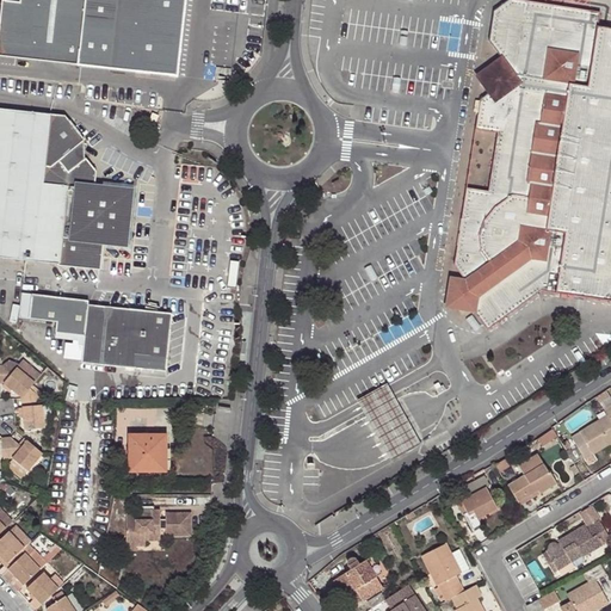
[(187,0),(22,0),(20,7),(1,5),(0,12),(0,61),(179,81),(187,0)]
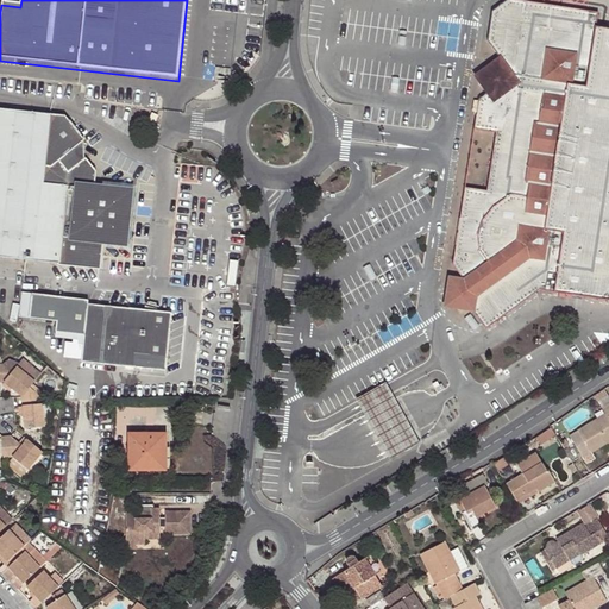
[(608,29),(595,27),(597,13),(519,0),(506,0),(491,11),(487,41),(500,57),(482,70),(479,86),(487,93),(478,100),(473,129),(495,132),(487,190),(464,188),(452,265),(463,280),(456,278),(451,302),(458,308),(472,311),(485,327),(539,289),(608,300),(608,29)]
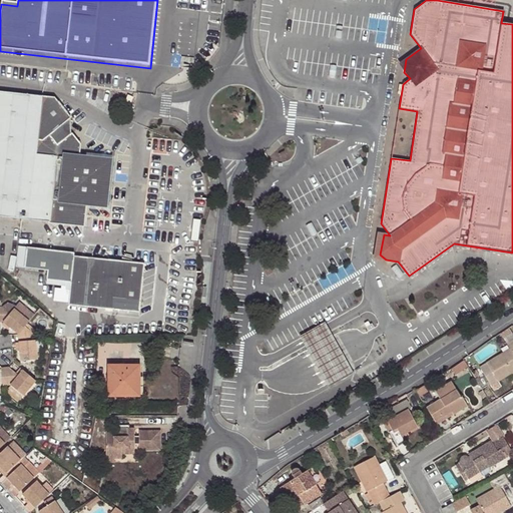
[(56,98),(0,92),(0,217),(50,223),(50,224),(86,227),(88,204),(103,205),(105,191),(105,188),(107,188),(107,179),(106,179),(106,175),(108,161),(81,159),(82,145),(73,134),(72,119),(56,98)]
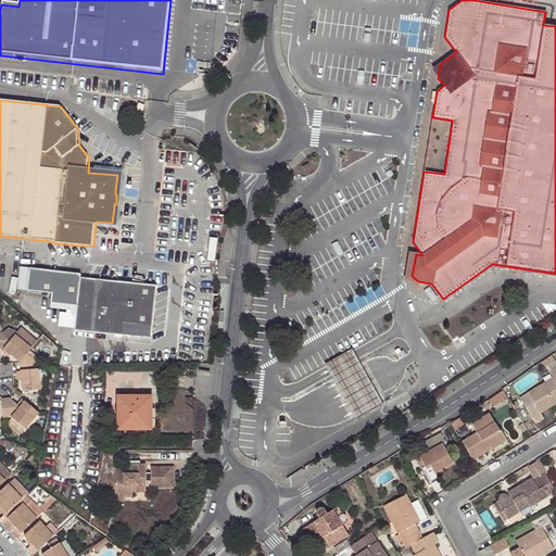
[(123,191),(115,190),(115,194),(116,194),(116,204),(114,204),(114,207),(121,209),(121,206),(121,205),(121,204),(121,202),(121,200),(121,199),(121,197),(122,194),(122,193),(123,191)]
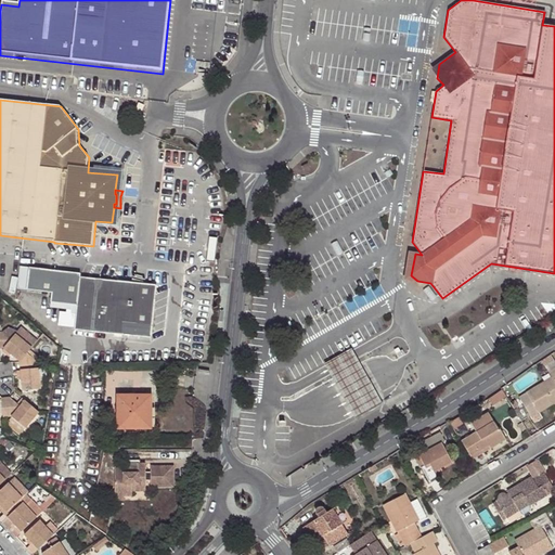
[(78,273),(27,268),(25,291),(50,293),(49,302),(75,305),(73,330),(150,337),(155,284),(141,283),(141,281),(130,279),(130,282),(78,276),(78,273)]
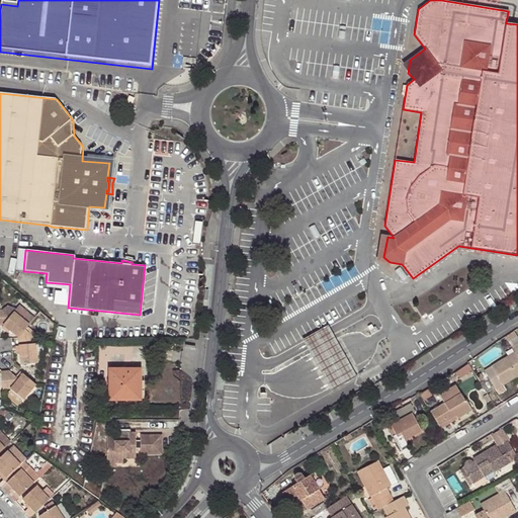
[(19,338),(25,329),(33,318),(19,306),(16,310),(9,304),(2,310),(0,309),(0,325),(3,325),(19,338)]
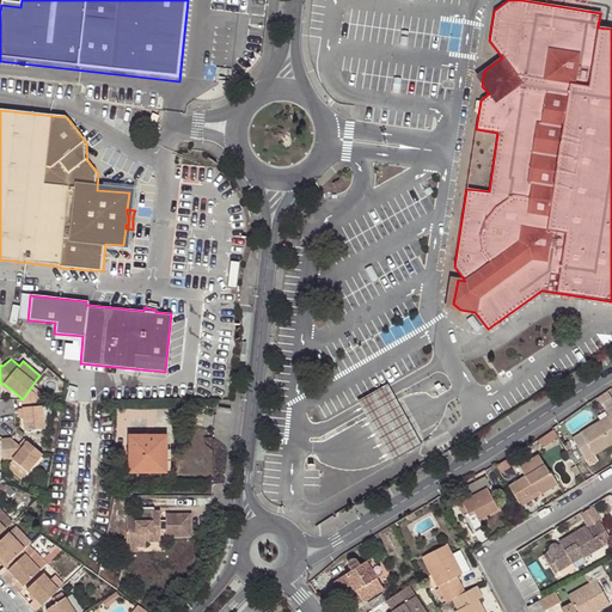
[(421,445),(387,385),(359,402),(392,461),(421,445)]
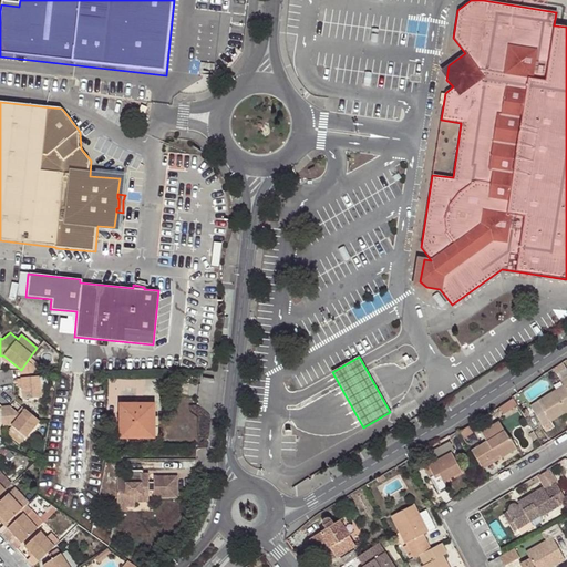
[(37,368),(28,360),(21,370),(23,399),(42,397),(40,375),(37,375),(37,368)]
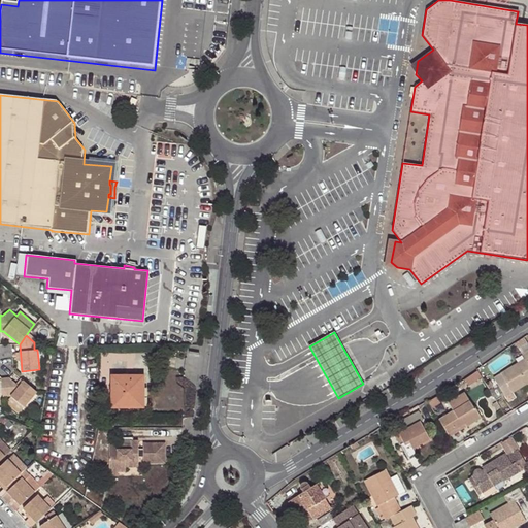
[(518,341),(523,351),(527,348),(527,339),(527,337),(518,341)]
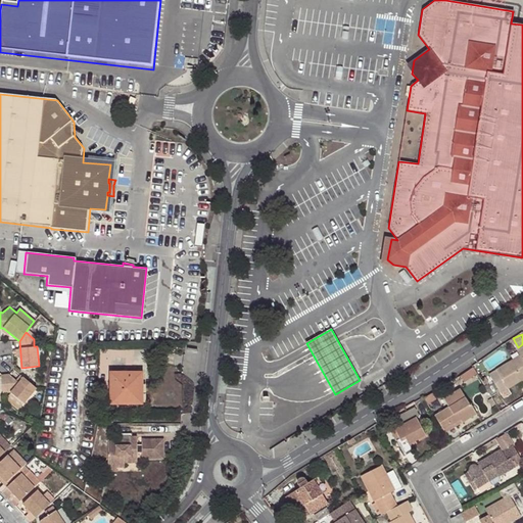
[(522,346),(516,351),(519,355),(488,375),(498,391),(506,387),(507,388),(522,378),(522,346)]
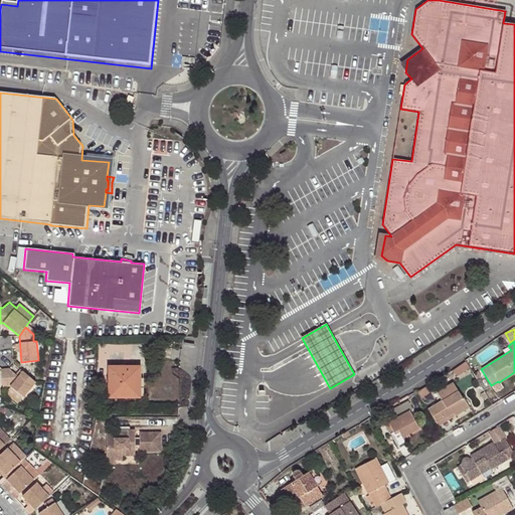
[(469,367),(465,361),(453,369),(457,375),(469,367)]
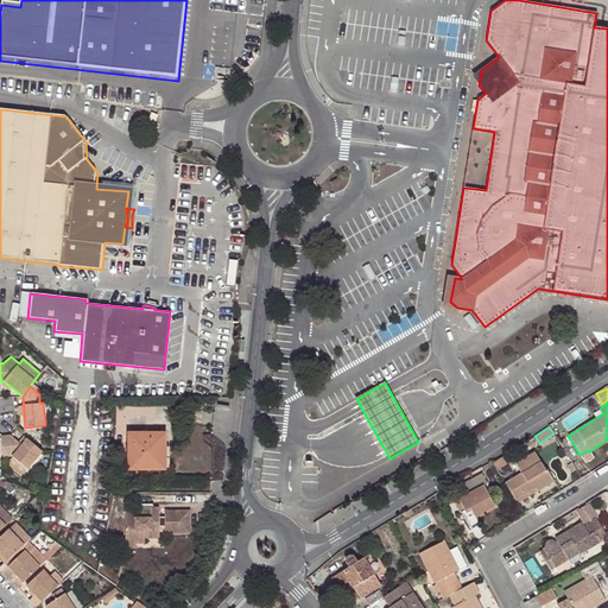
[(160,447),(165,445),(165,432),(130,432),(130,469),(160,469),(160,447)]
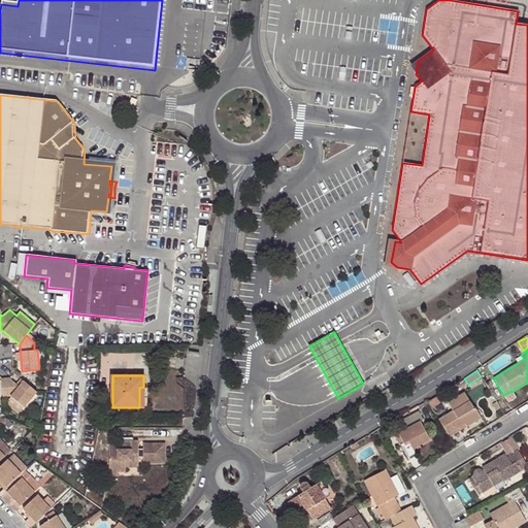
[(19,386),(17,384),(9,377),(2,377),(3,396),(10,396),(24,406),(37,392),(24,381),(19,386)]
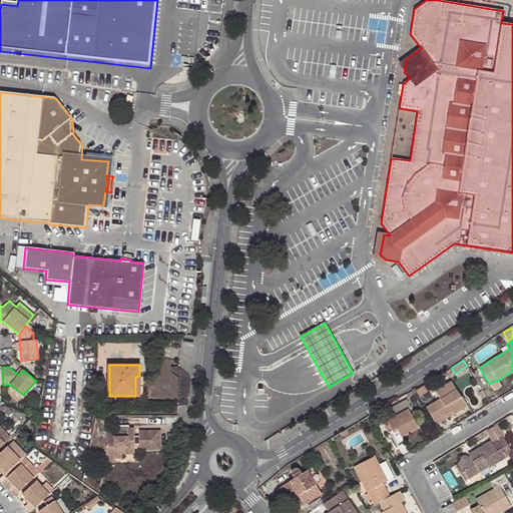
[(426,407),(435,422),(451,412),(452,415),(467,405),(461,395),(460,396),(450,382),(435,391),(440,399),(426,407)]
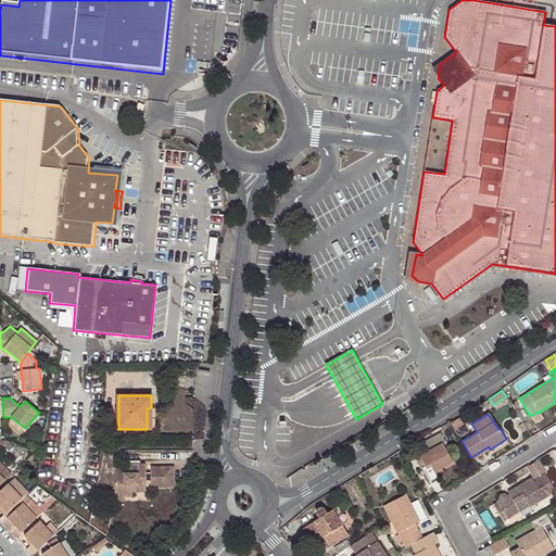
[(19,437),(25,428),(11,417),(4,426),(19,437)]
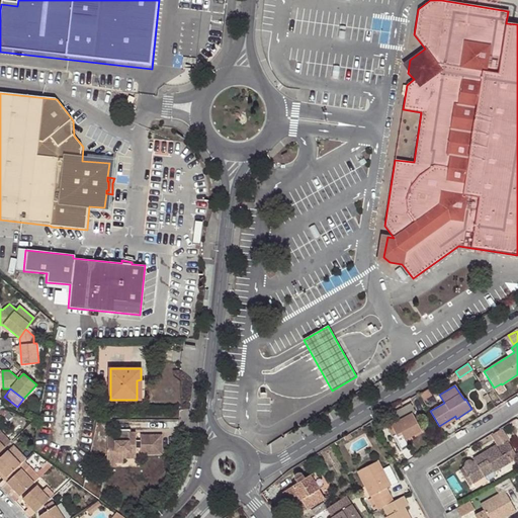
[(428,389),(419,395),(423,401),(431,396),(428,389)]
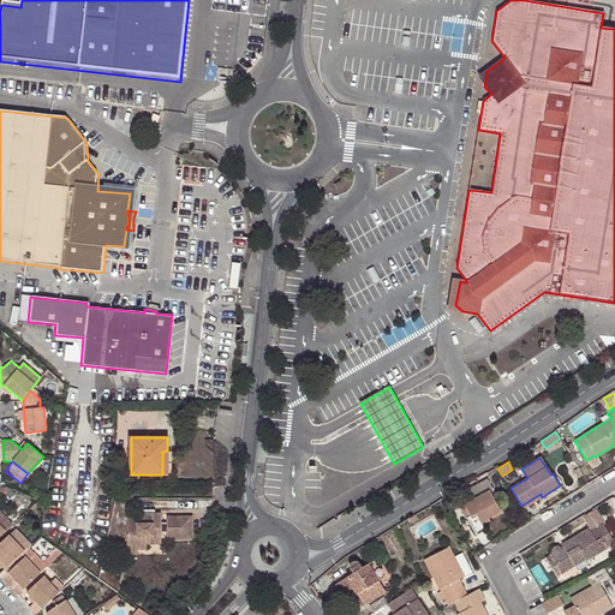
[(500,512),(488,493),(464,506),(470,517),(466,518),(476,535),(484,531),(479,524),(500,512)]
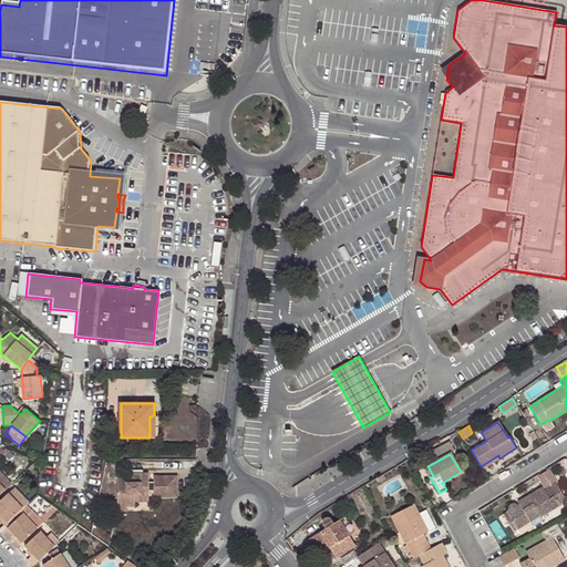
[(545,470),(536,475),(545,491),(554,485),(545,470)]
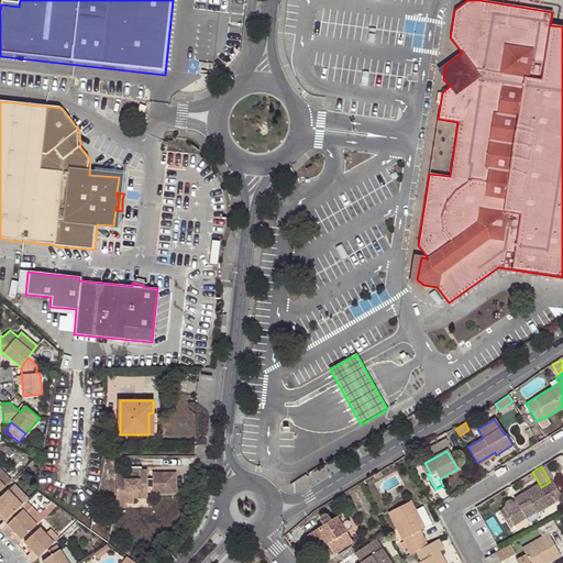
[(0,479),(6,486),(11,481),(0,468),(0,479)]
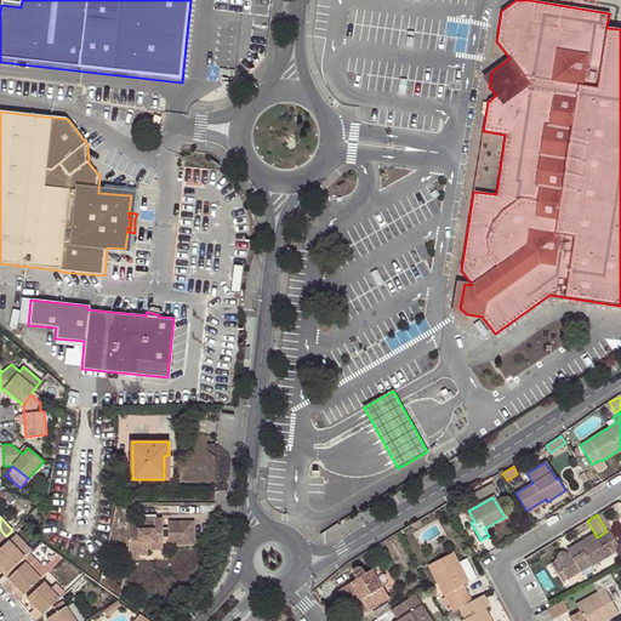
[(153,522),(127,522),(127,558),(137,558),(137,554),(147,554),(147,548),(147,541),(161,541),(161,537),(167,537),(167,543),(193,543),(192,524),(167,525),(167,528),(161,528),(161,518),(153,518),(153,522)]
